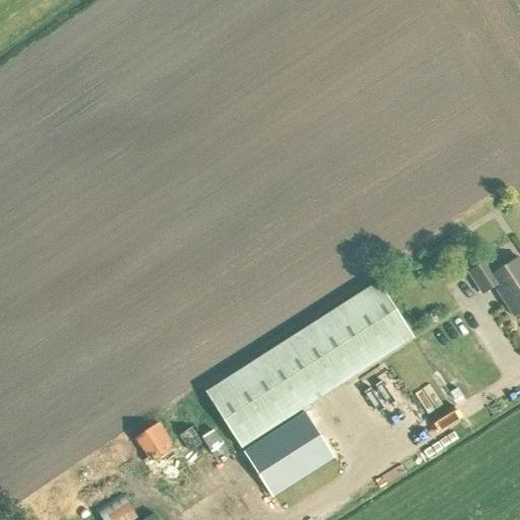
[(486,262),(468,274),(481,295),(494,287),(513,318),(519,313),(519,261),(518,259),(495,274),(486,262)]
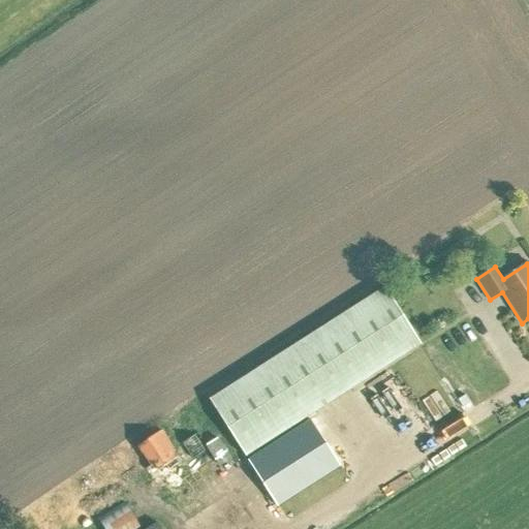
[(209,400),(245,457),(419,344),(384,288),(209,400)]
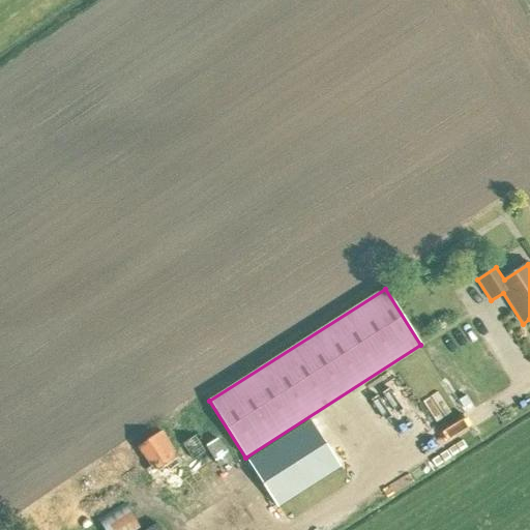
[(247,461),(277,508),(340,468),(311,421),(247,461)]
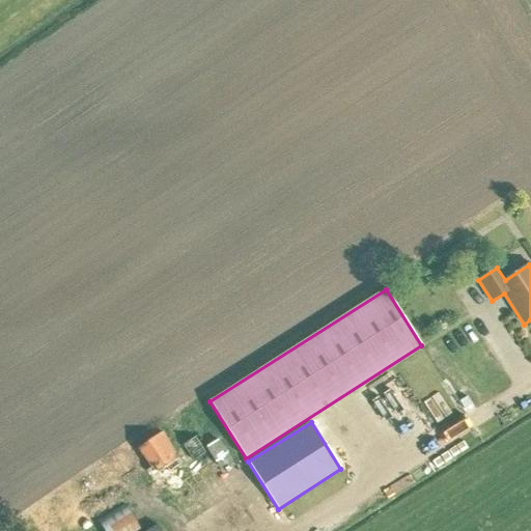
[(196,439),(175,453),(163,434),(139,449),(150,469),(146,472),(176,520),(205,501),(185,469),(206,453),(196,439)]
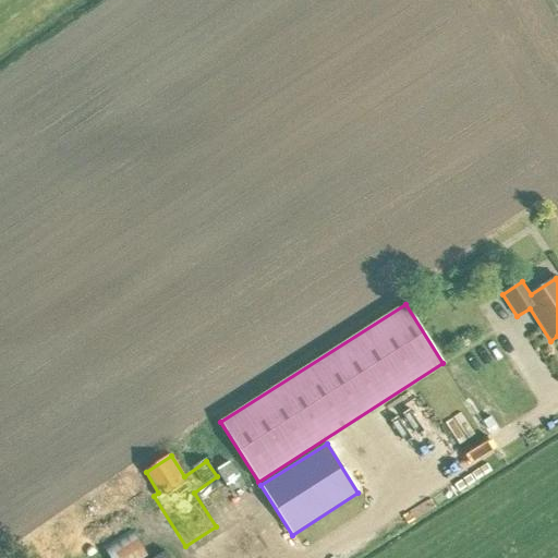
[(104,549),(109,557),(144,557),(147,556),(132,532),(104,549)]
